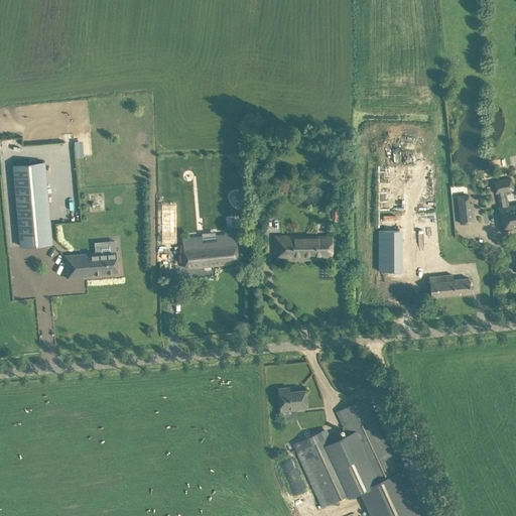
[(82,140),(75,141),(77,157),(84,156),(82,140)]
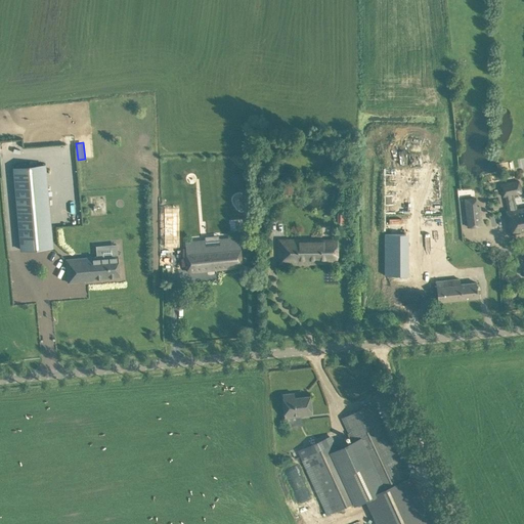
[(45,166),(13,169),(20,250),(52,248),(45,166)]
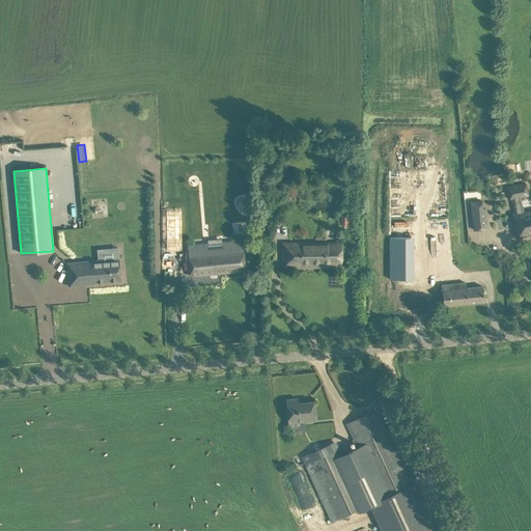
[(509,199),(512,198),(521,197),(528,195),(526,184),(506,187),(509,199)]
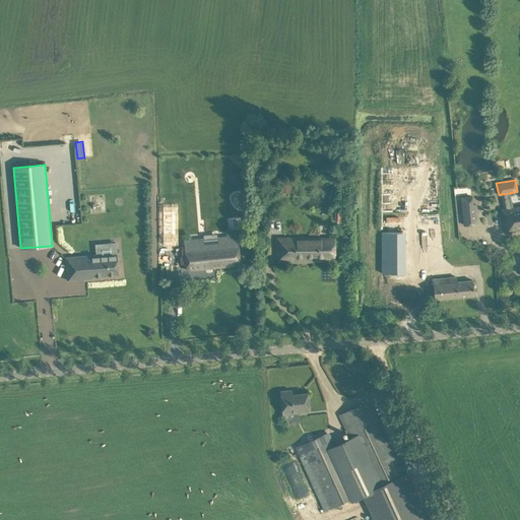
[(290,192),(291,181),(282,181),(282,191),(290,192)]
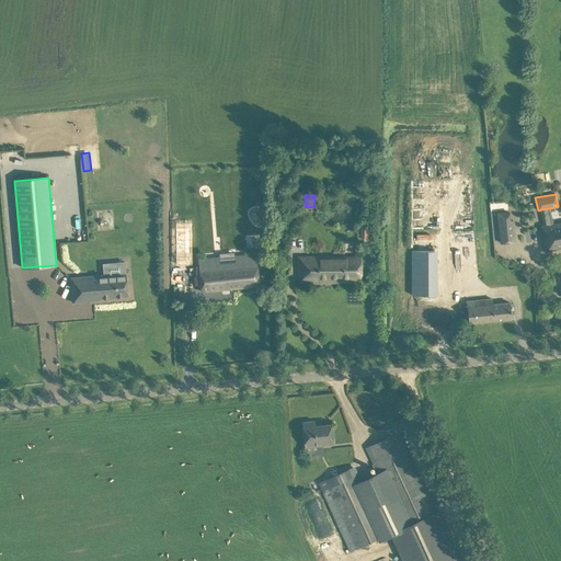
[(560,248),(560,221),(553,224),(550,208),(541,209),(545,226),(541,226),(547,251),(560,248)]
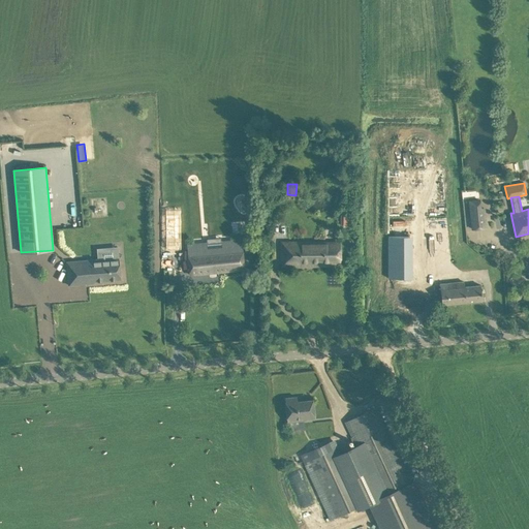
[(399,212),(409,212),(408,198),(398,198),(399,212)]
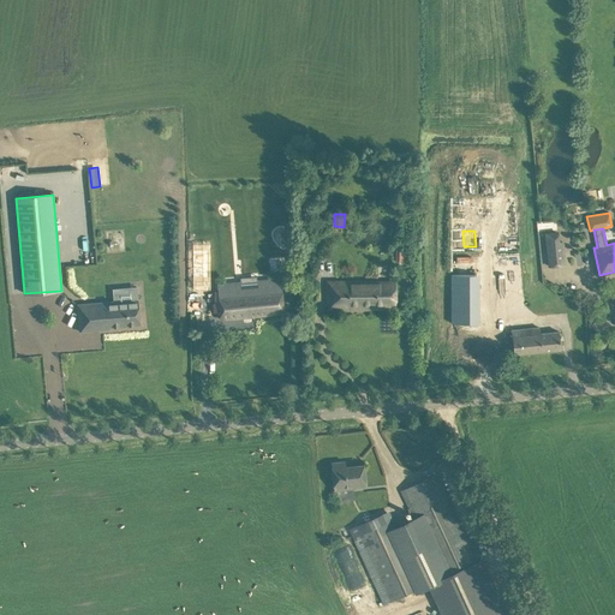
[(547,233),(549,266),(565,264),(562,243),(559,243),(557,232),(547,233)]
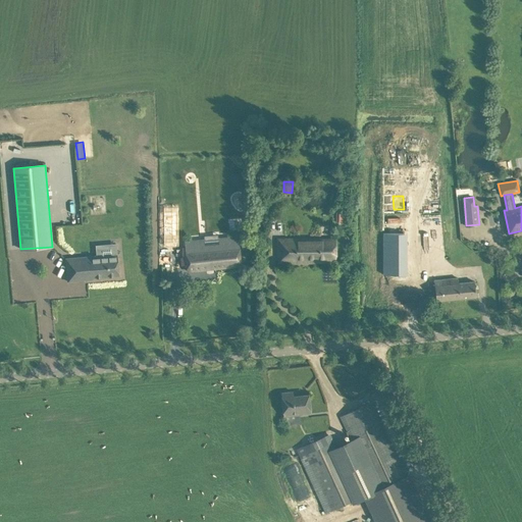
[(406,208),(409,230),(427,228),(424,206),(406,208)]
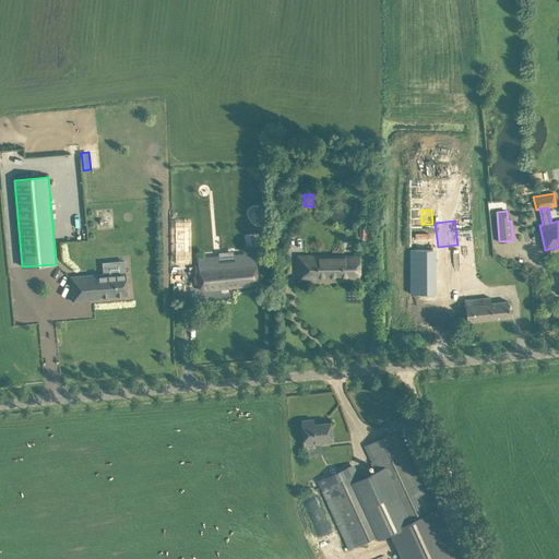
[(369,227),(360,228),(360,238),(370,238),(369,227)]
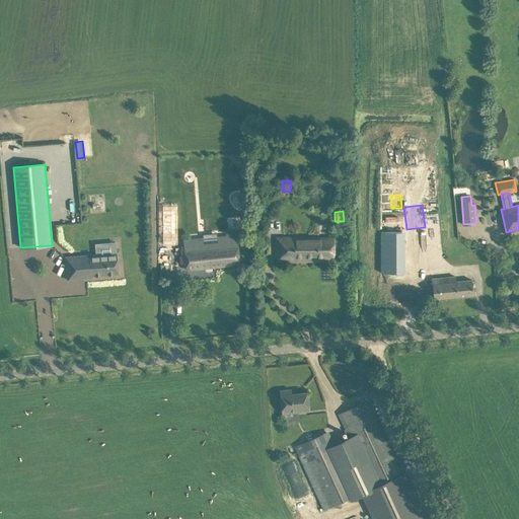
[(203,238),(183,240),(187,272),(239,267),(237,235),(217,237),(217,241),(204,243),(203,238)]
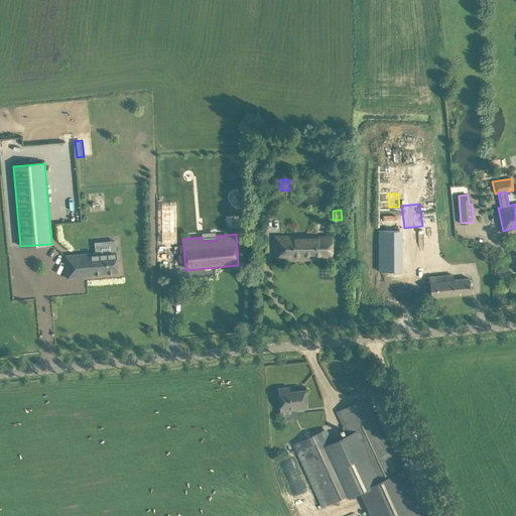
[(274,260),(332,259),(332,235),(274,236),(274,260)]
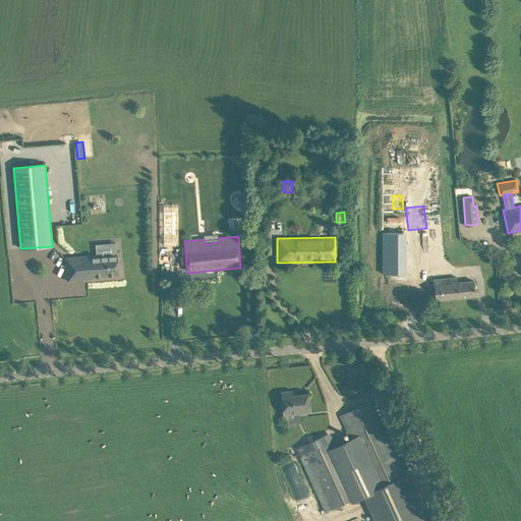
[(99,255),(66,257),(68,281),(94,279),(93,277),(118,275),(116,253),(116,257),(100,258),(99,255)]
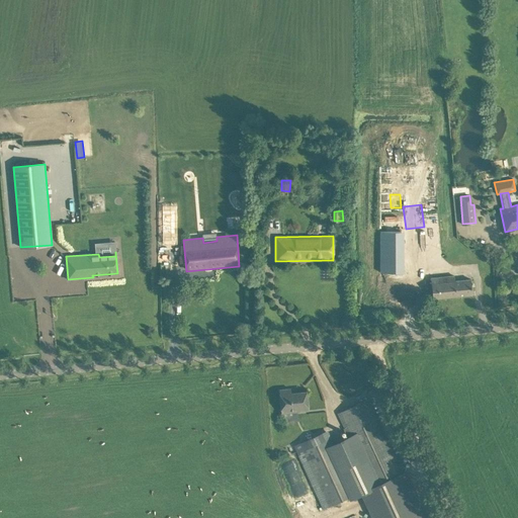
[(470,279),(454,280),(454,276),(431,278),(433,298),(472,294),(470,279)]
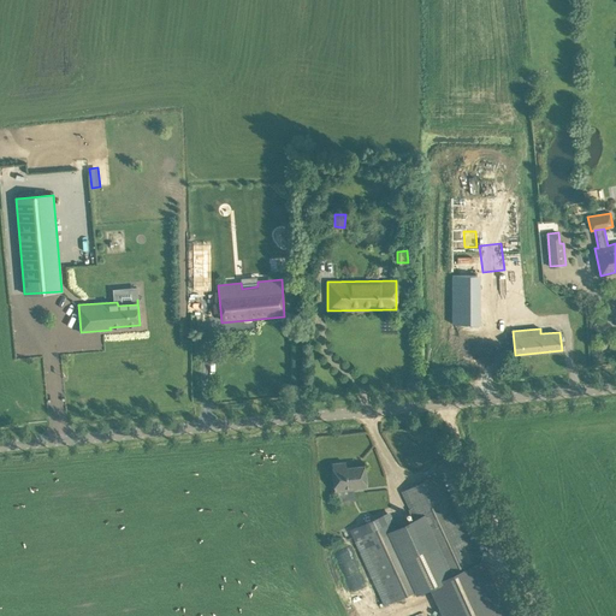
[(332,463),(335,491),(366,487),(363,466),(345,467),(345,462),(332,463)]
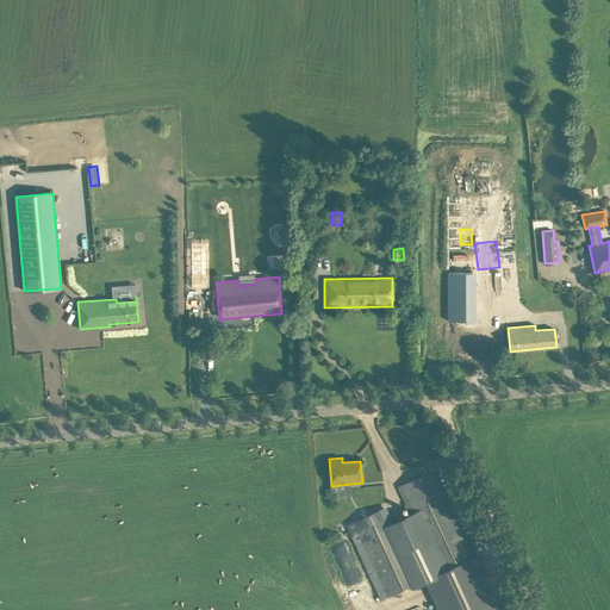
[(474,555),(435,470),(424,474),(398,486),(408,505),(405,506),(410,516),(392,524),(418,582),(421,585),(425,582),(430,586),(440,609),(503,609),(478,554),(474,555)]
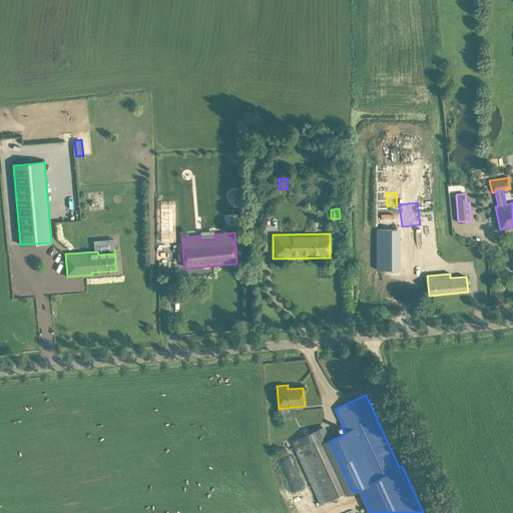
[(316,439),(313,431),(292,441),(321,504),(352,489),(330,441),(327,434),(316,439)]
